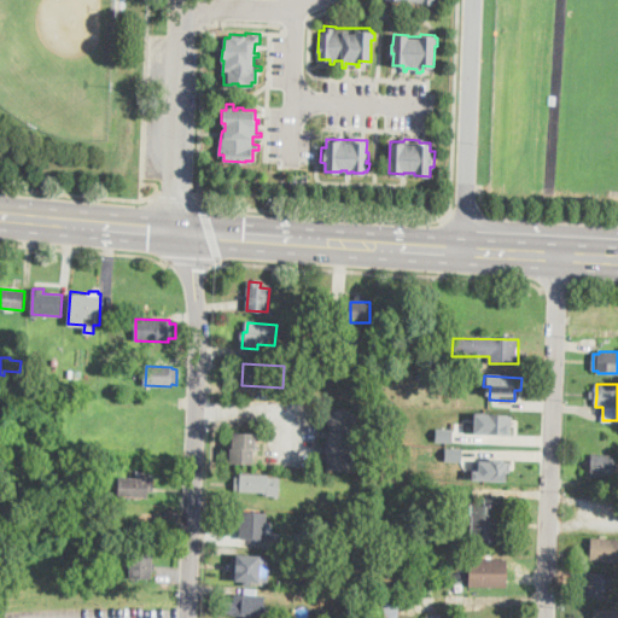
[(353,412),(351,425),(354,425),(353,441),(350,441),(349,455),(351,455),(351,470),(327,468),(327,453),(326,453),(326,452),(324,452),(324,448),(326,448),(327,431),(331,431),(331,426),(327,426),(327,421),(325,421),(325,418),(328,418),(330,409),(353,410),(353,412)]
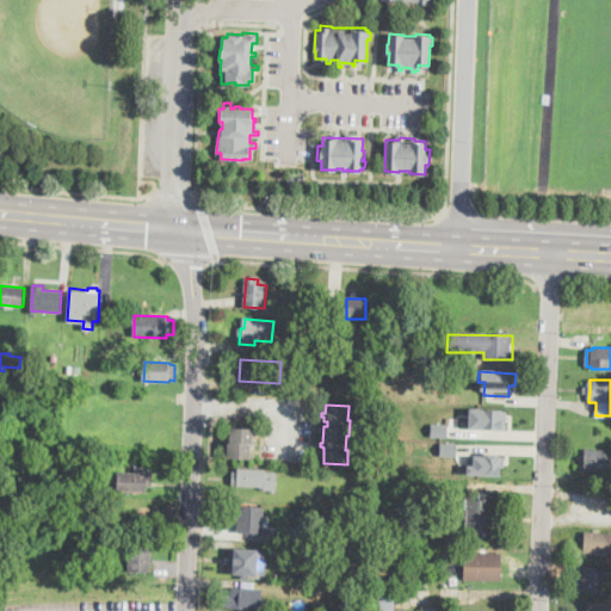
[(468,427),(505,429),(506,408),(469,408),(468,427)]
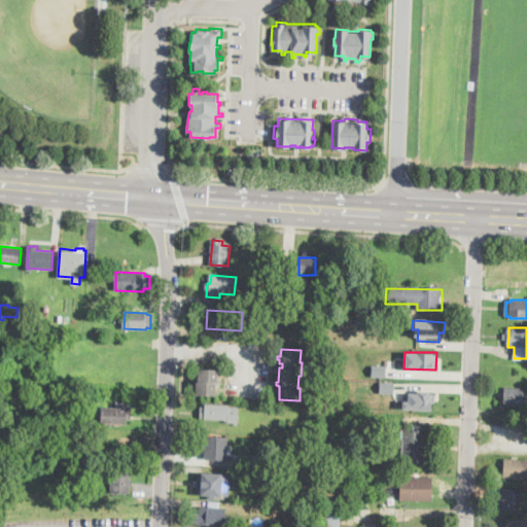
[(386,376),(386,364),(372,364),(372,376),(386,376)]
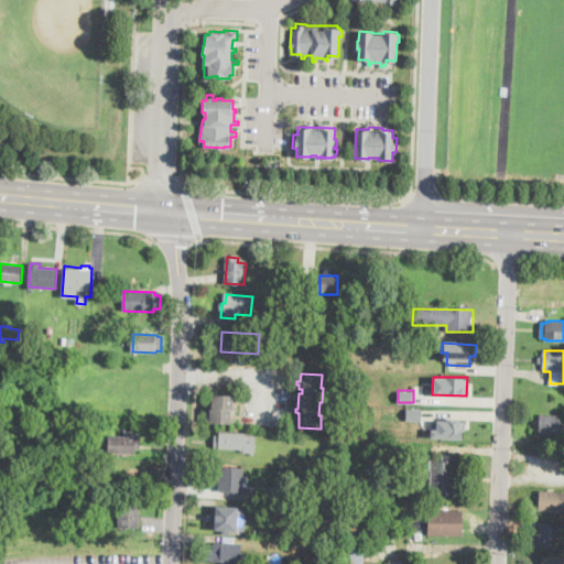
[(234,407),(234,410),(231,410),(230,423),(209,422),(210,409),(212,409),(213,394),(235,396),(234,407)]
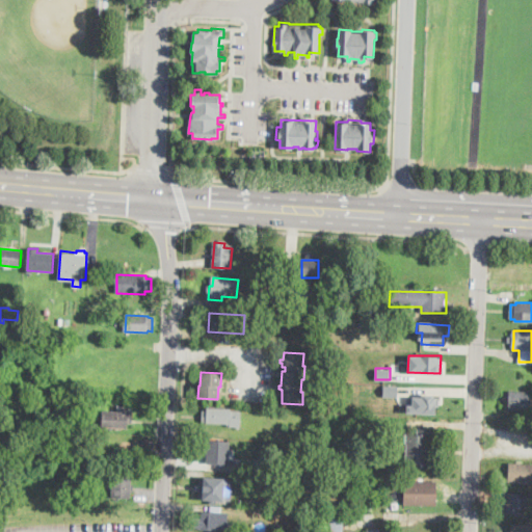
[(531,392),(531,410),(510,409),(510,392),(531,392)]
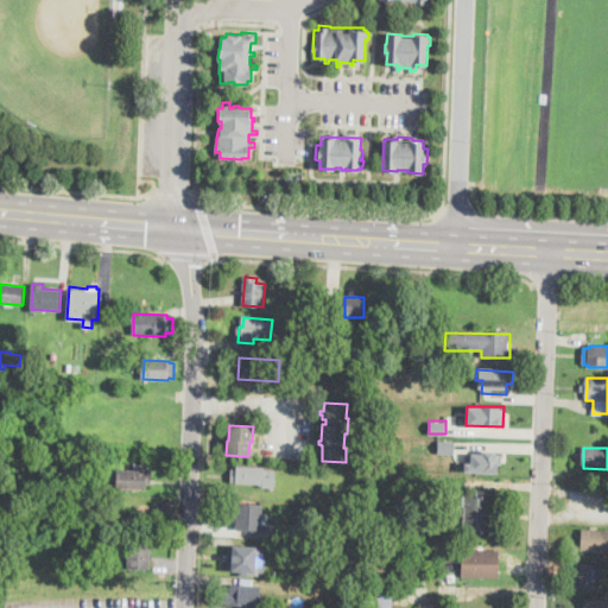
[(500,473),(501,451),(472,450),(470,461),(464,461),(464,472),(500,473)]
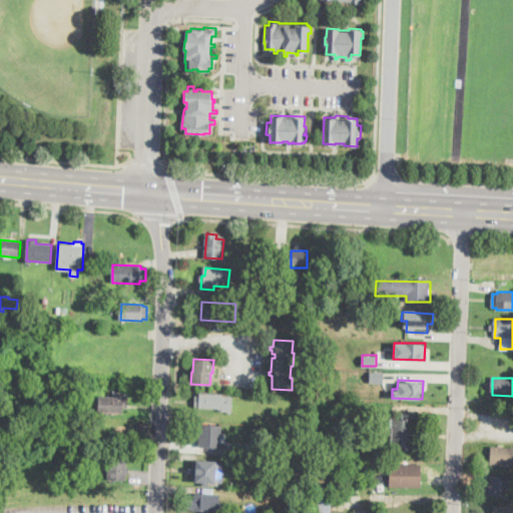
[(124,392),(124,398),(128,398),(128,408),(123,408),(123,413),(98,413),(99,397),(114,398),(114,392),(124,392)]
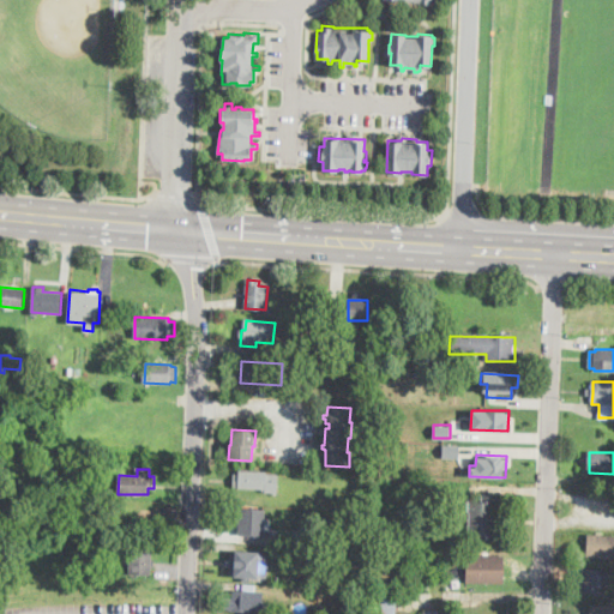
[(278,474),(278,492),(266,492),(266,488),(234,488),(234,475),(239,475),(240,471),(268,471),(268,474),(278,474)]
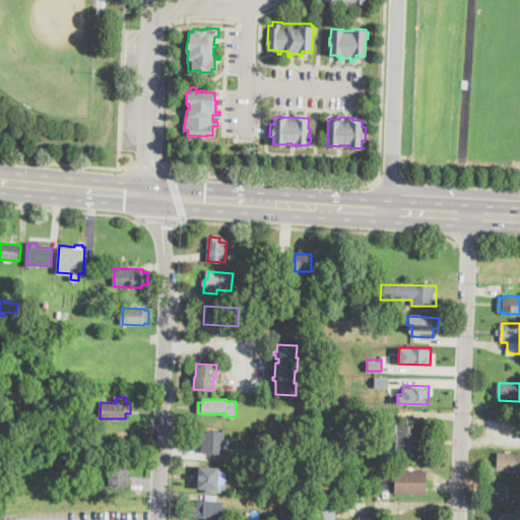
[(420,420),(420,427),(419,427),(419,454),(397,453),(398,425),(409,425),(409,419),(420,420)]
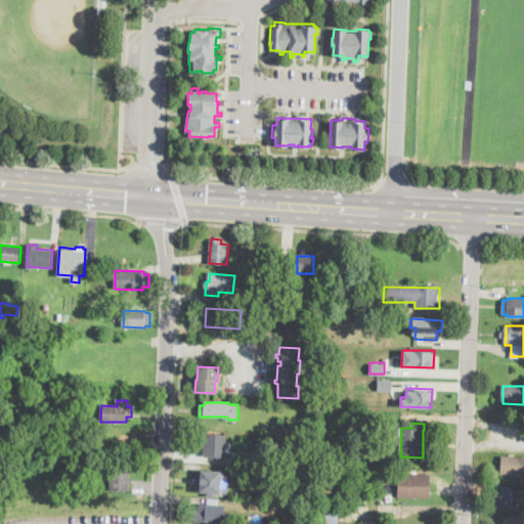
[(226,435),(226,456),(205,456),(206,435),(226,435)]
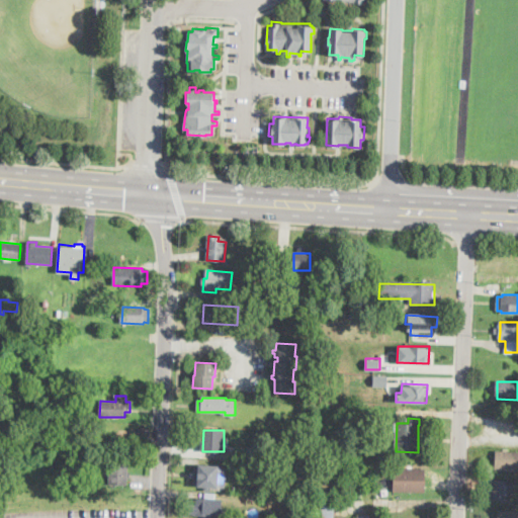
[(258,446),(258,458),(244,458),(245,446),(258,446)]
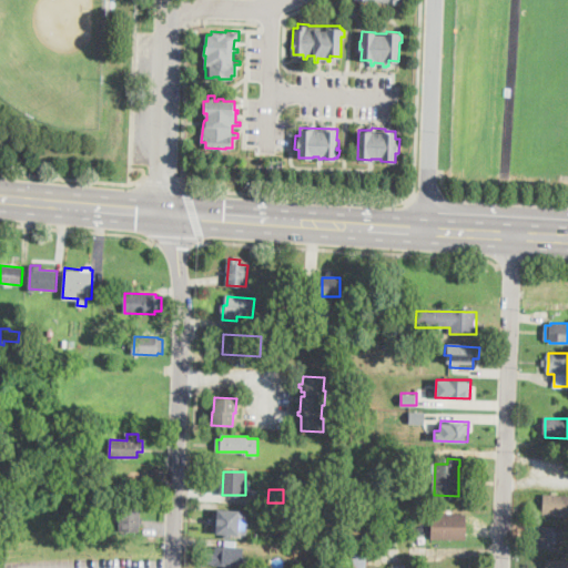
[(567,495),(567,516),(544,515),(545,494),(567,495)]
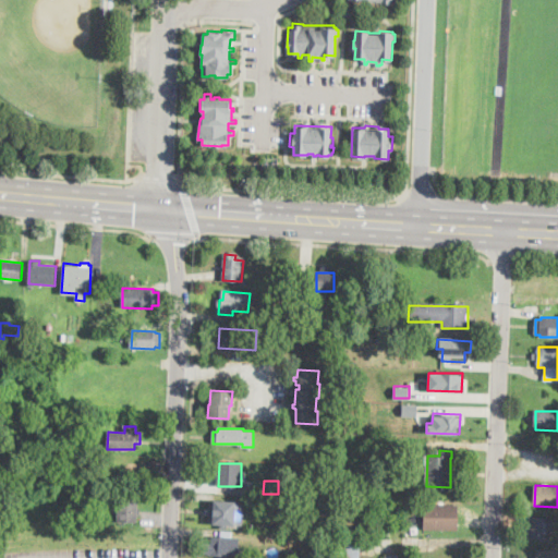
[(286,497),(284,509),(270,508),(271,496),(286,497)]
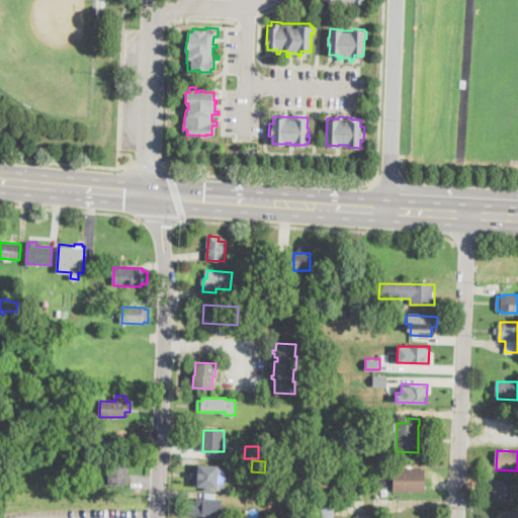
[(127,472),(126,485),(109,484),(110,465),(127,466),(127,472)]
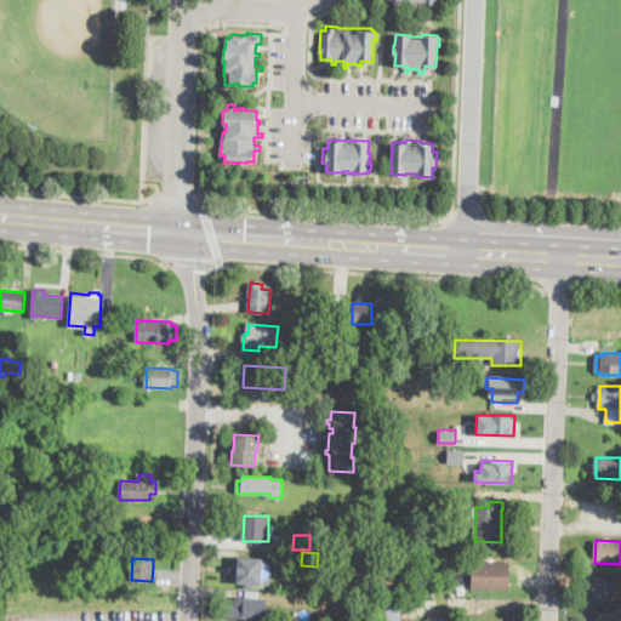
[(272,560),(269,584),(232,581),(232,571),(233,558),(272,560)]
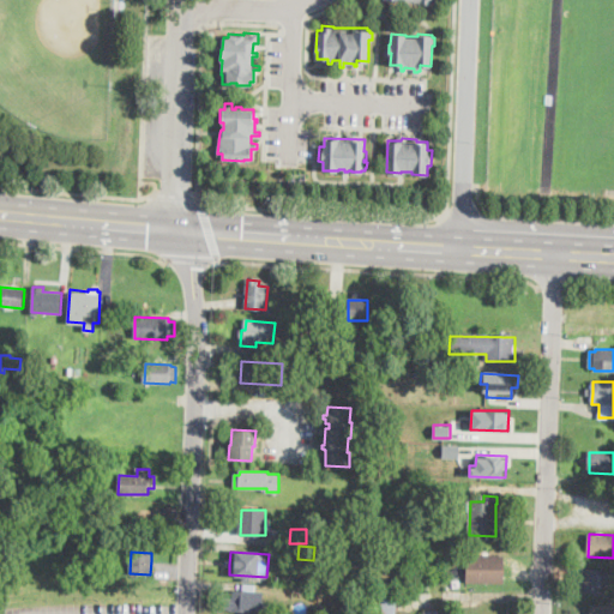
[(504,579),(504,583),(468,583),(468,555),(505,555),(504,579)]
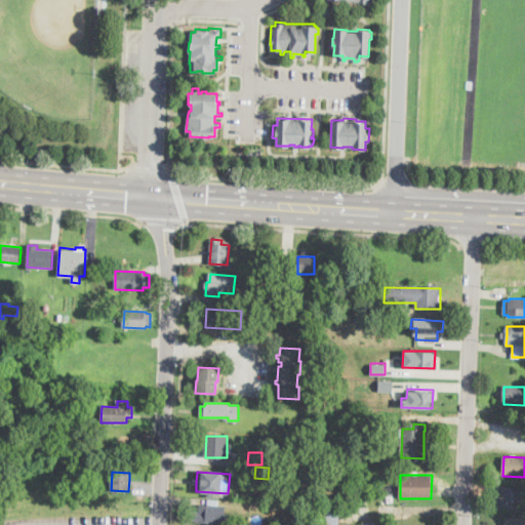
[(524,488),(524,495),(519,495),(518,501),(515,501),(515,507),(497,506),(498,487),(524,488)]
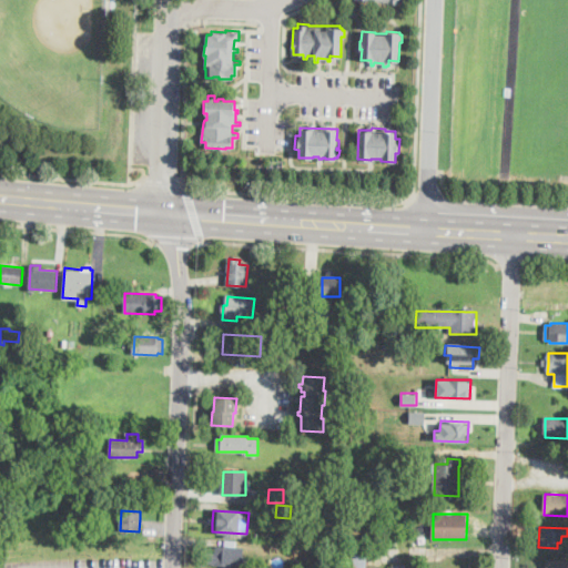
[(233,547),(232,565),(212,564),(212,555),(215,556),(215,546),(233,547)]
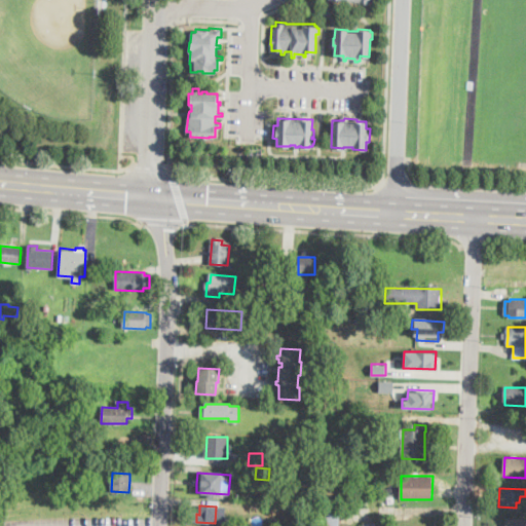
[(341,508),(339,525),(321,525),(323,505),(341,508)]
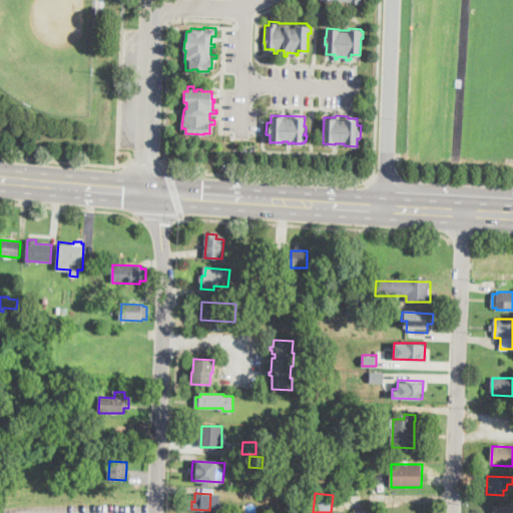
[(512,512),(512,504),(493,504),(492,512),(512,512)]
